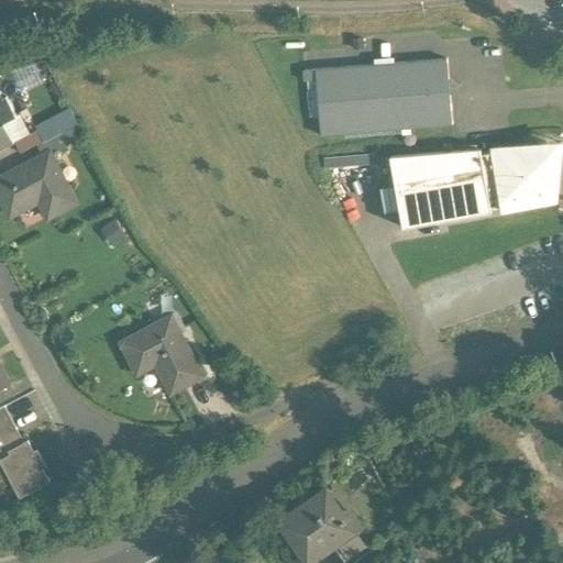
[(446,56),(305,68),(305,78),(315,78),(320,134),(452,123),(450,90),(452,90),(457,85),(452,80),(449,80),(446,56)]
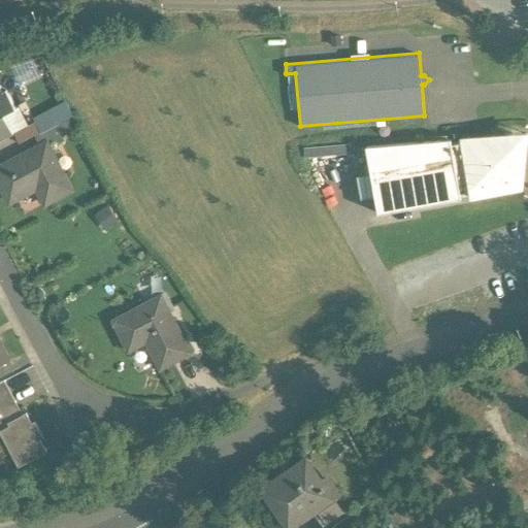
[(0,93),(0,139),(12,133),(3,116),(14,109),(5,91),(4,92),(0,93)]
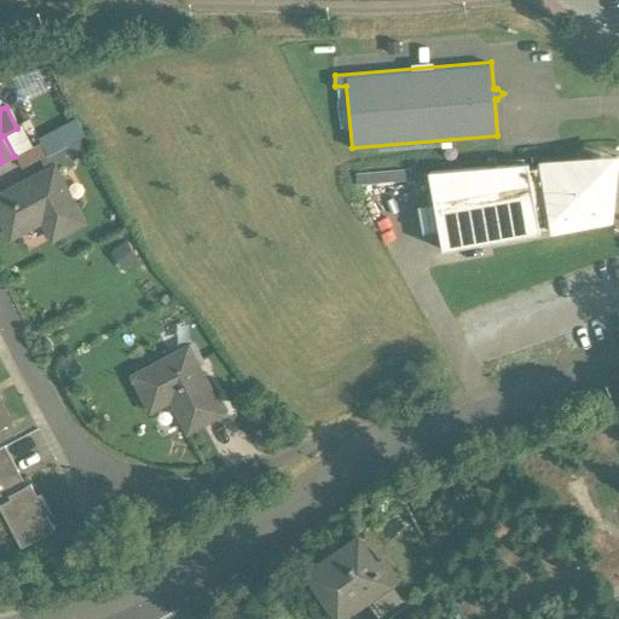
[(75,119),(56,129),(64,145),(84,136),(75,119)]
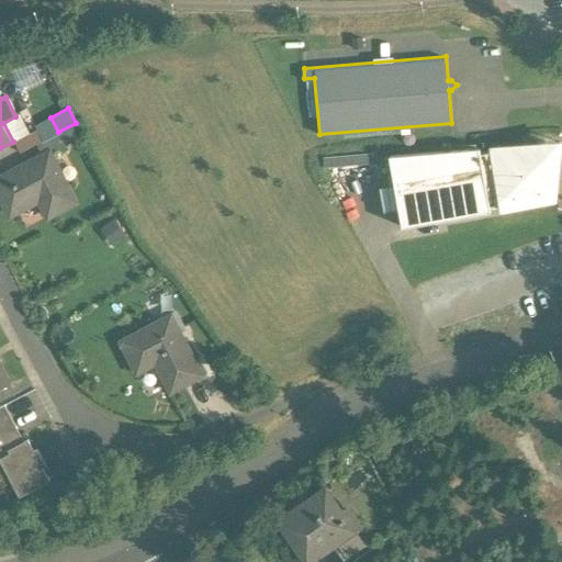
[(71,126),(37,144),(43,155),(49,152),(49,153),(78,137),(71,126)]
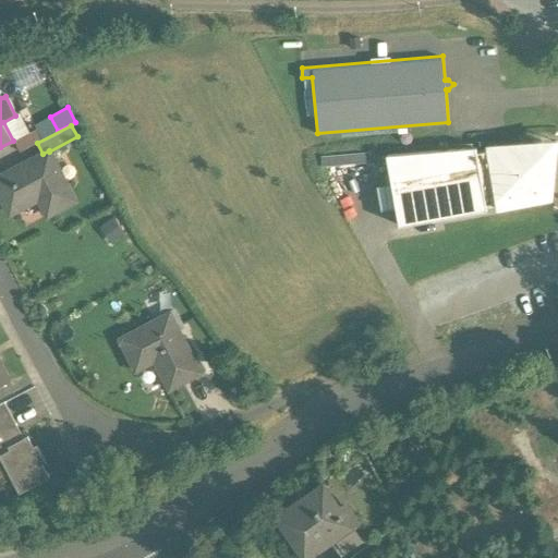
[(557,146),(557,141),(388,155),(400,225),(488,209),(487,204),(499,202),(500,207),(552,198),(557,146)]
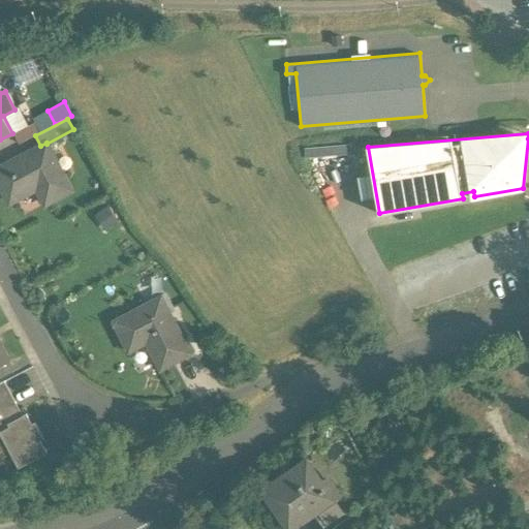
[(40,146),(0,166),(0,179),(10,199),(38,185),(47,201),(70,189),(47,144),(47,143),(40,146)]
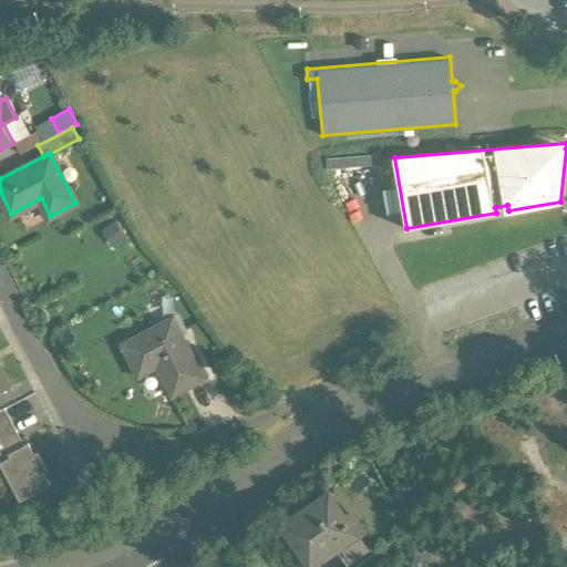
[(102,229),(114,246),(126,236),(114,220),(102,229)]
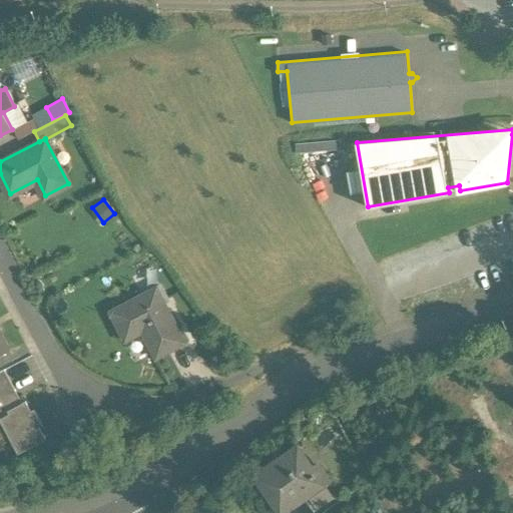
[(159,284),(109,310),(122,336),(140,326),(155,355),(183,340),(162,300),(166,298),(159,284)]
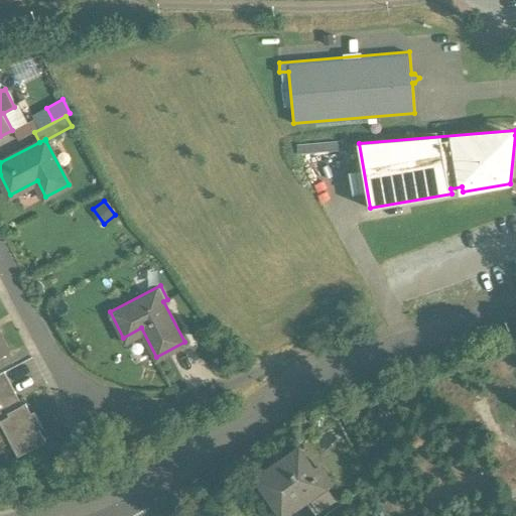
[(4,370),(0,371),(0,398),(15,391),(4,370)]
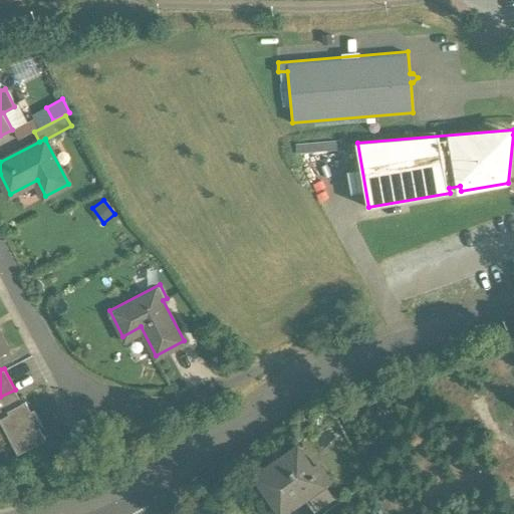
[(15,390),(0,397),(0,443),(11,437),(19,451),(46,436),(26,399),(22,401),(15,390)]
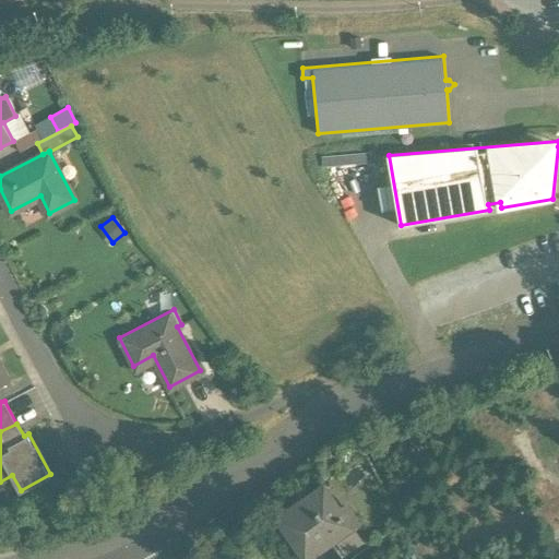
[(353,530),(322,486),(275,519),(302,558),(308,558),(328,547),(353,530)]
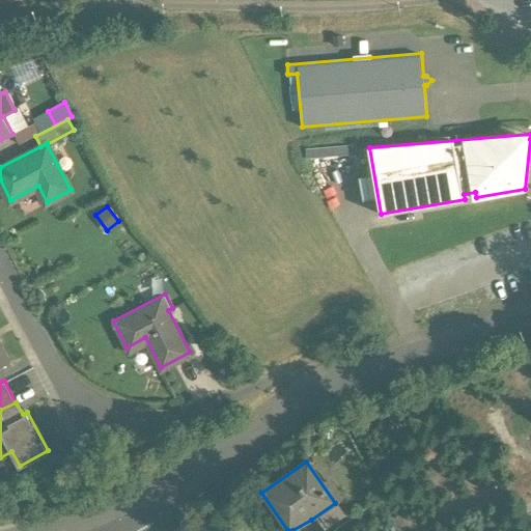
[(335,503),(311,520),(318,530),(333,530),(347,522),(335,503)]
